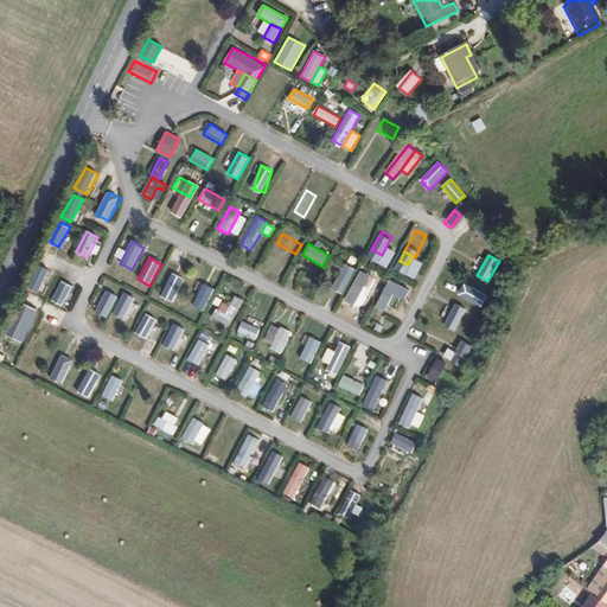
[(342,294),(355,269),(345,264),(332,289),(342,294)]
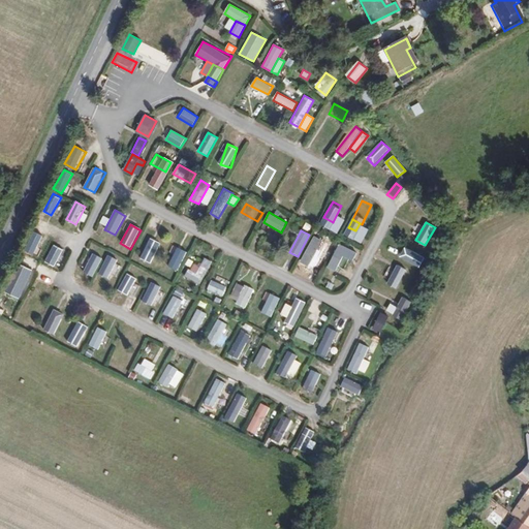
[(35,232),(29,249),(37,252),(43,236),(35,232)]
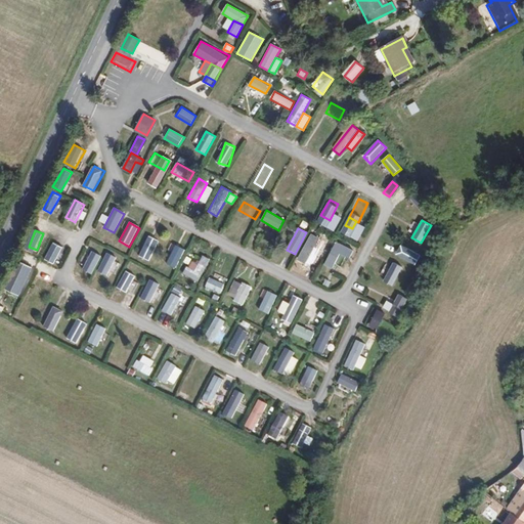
[(325,236),(321,243),(328,246),(331,239),(325,236)]
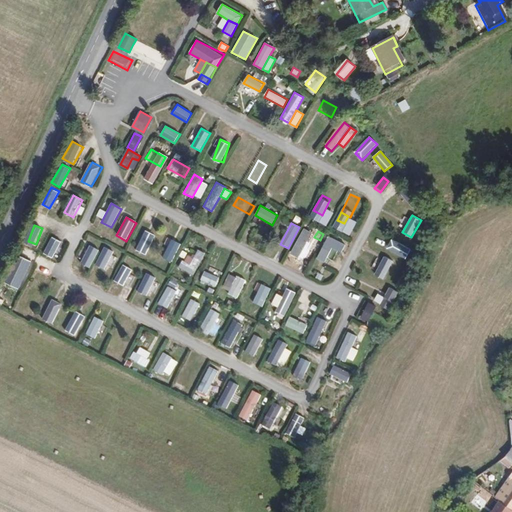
[(155,242),(136,232),(131,241),(150,251),(155,242)]
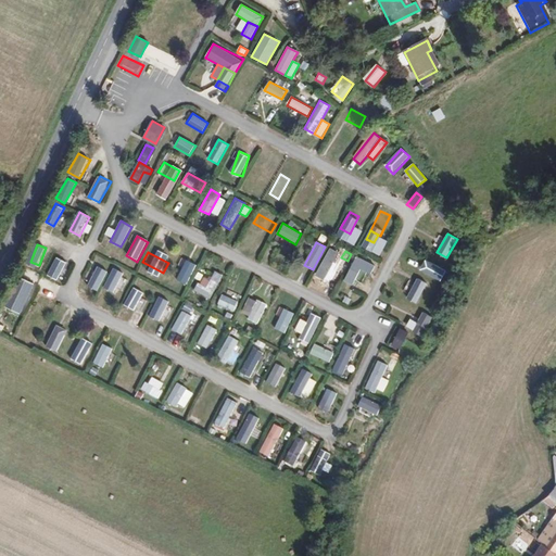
[(329,252),(316,274),(326,279),(338,256),(329,252)]
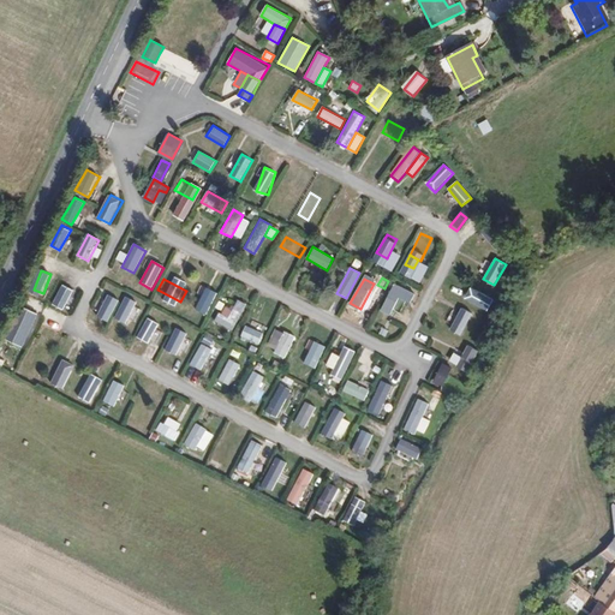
[(415,294),(394,284),(389,292),(400,298),(410,303),(415,294)]
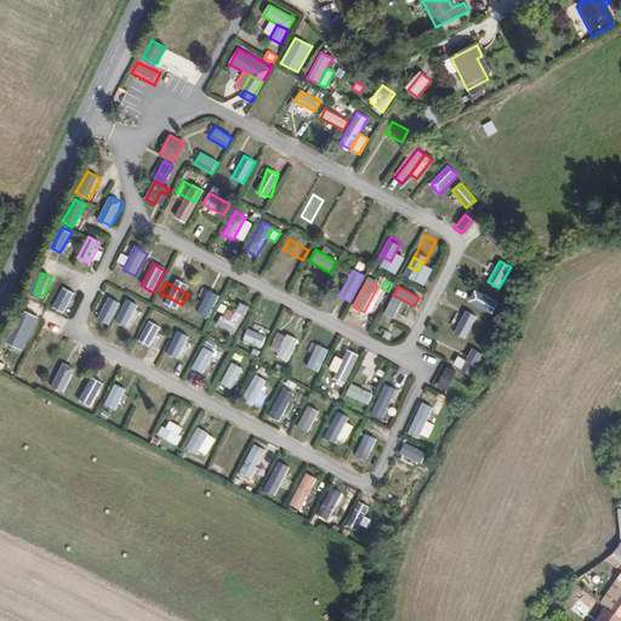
[(64,313),(75,294),(64,288),(53,307),(64,313)]
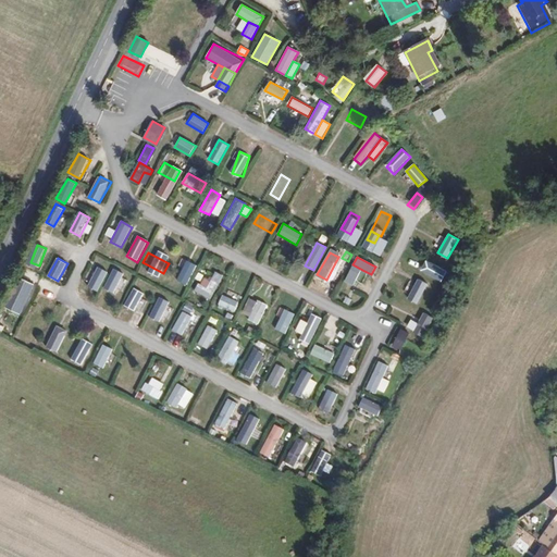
[(196,267),(185,261),(175,281),(185,286),(196,267)]
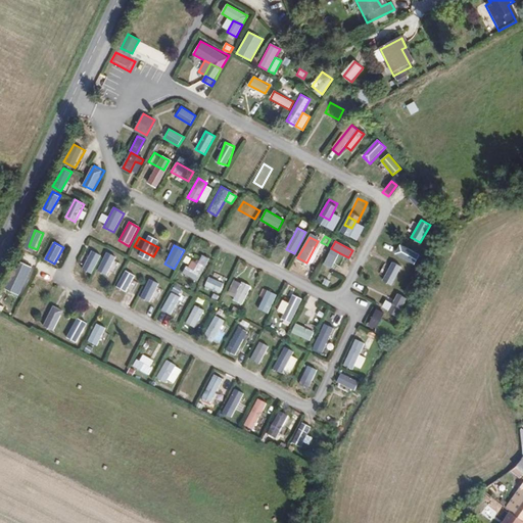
[(420,255),(399,245),(394,253),(415,265),(420,255)]
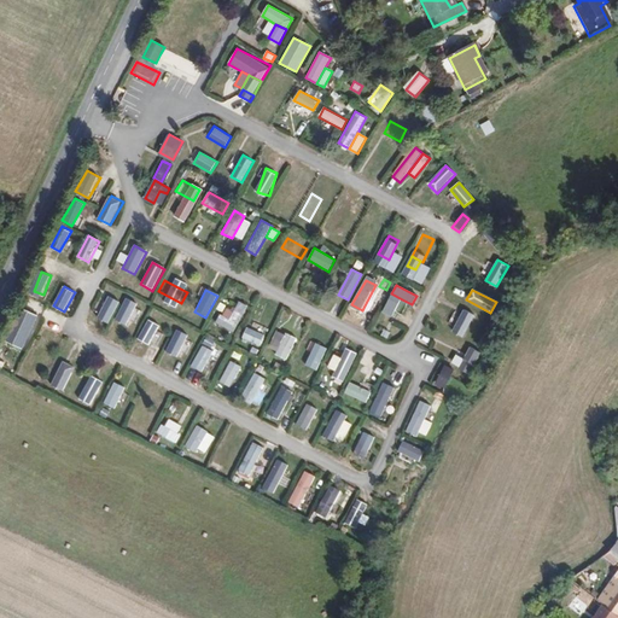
[(402,299),(391,293),(382,313),(391,318),(402,299)]
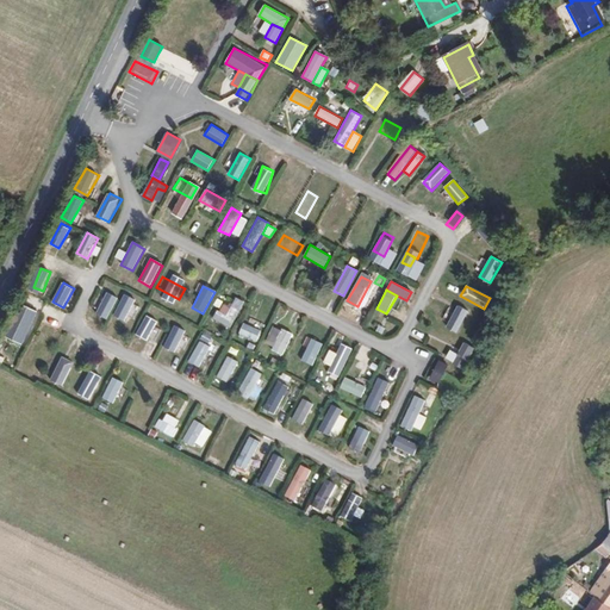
[(106,319),(118,298),(107,293),(95,315),(106,319)]
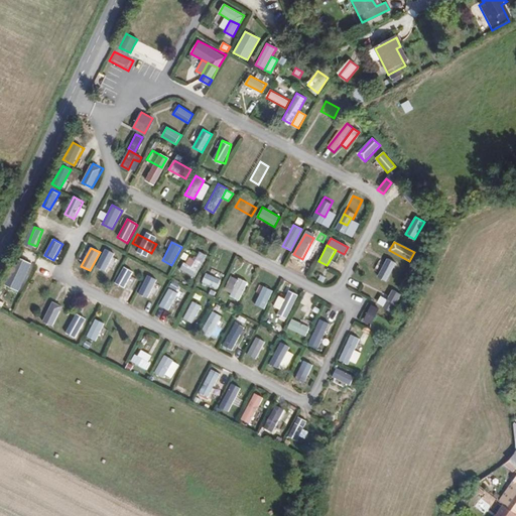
[(104,272),(114,254),(106,249),(96,267),(104,272)]
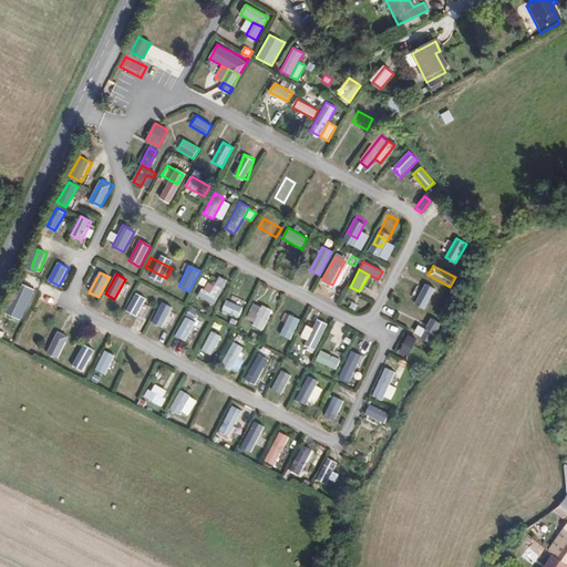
[(228,282),(218,277),(214,285),(224,289),(228,282)]
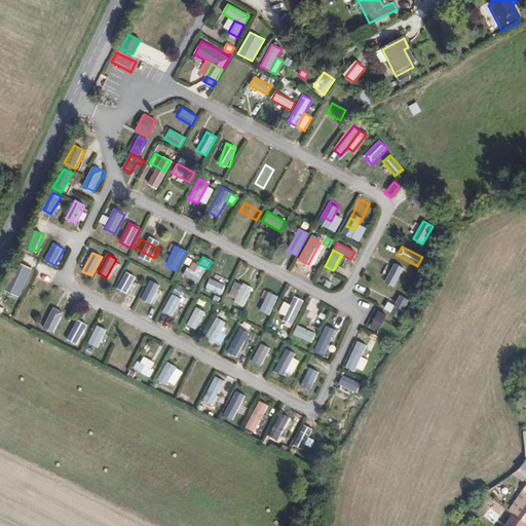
[(17,297),(34,268),(21,261),(5,290),(17,297)]
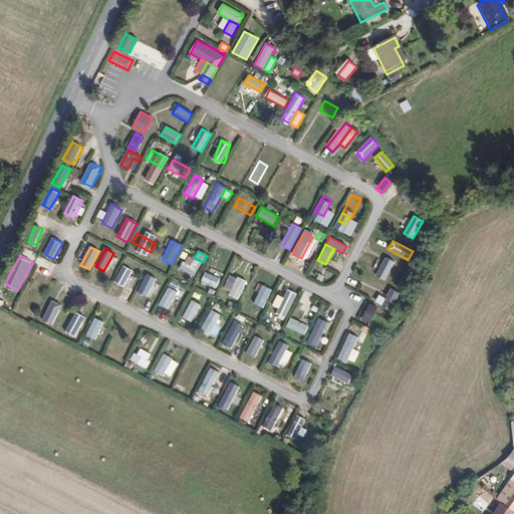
[(395,262),(386,257),(375,276),(384,281),(395,262)]
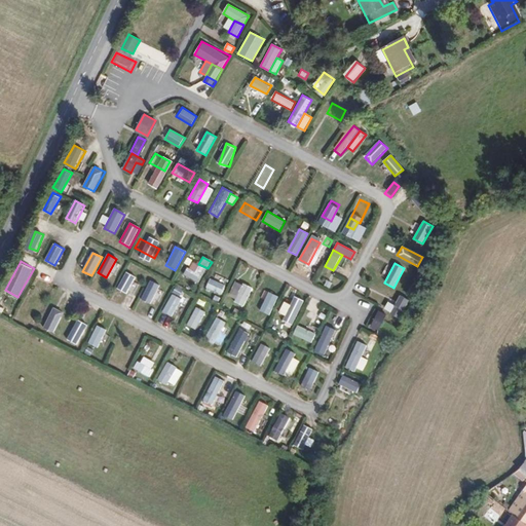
[(125,295),(136,278),(126,272),(116,290),(125,295)]
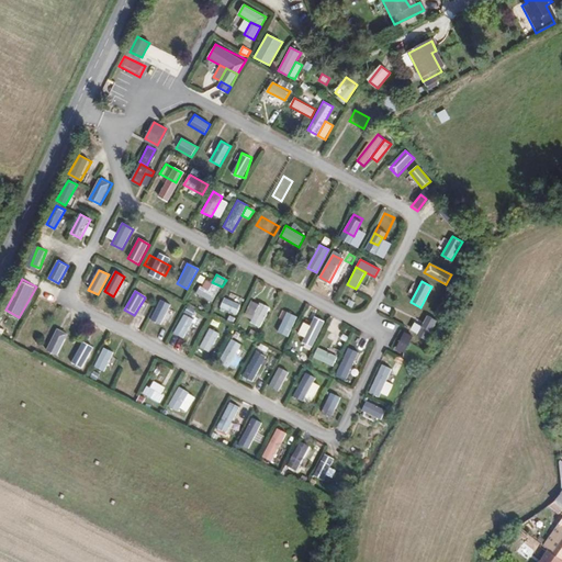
[(240,307),(224,299),(218,307),(235,316),(240,307)]
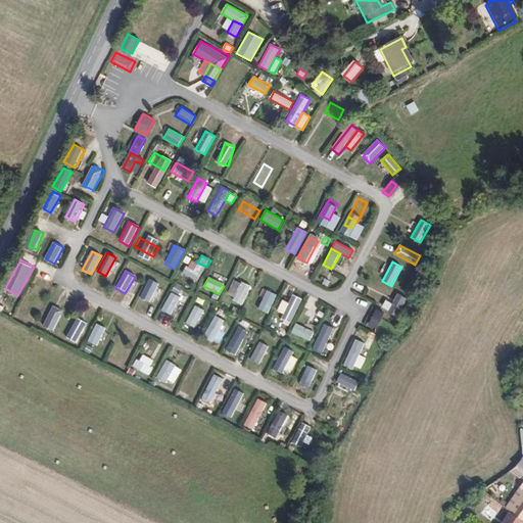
[(331,282),(325,278),(322,284),(328,288),(331,282)]
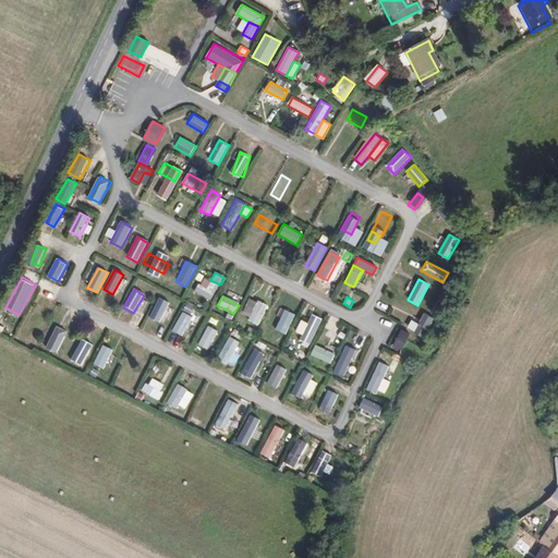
[(150,317),(160,323),(171,304),(161,299),(150,317)]
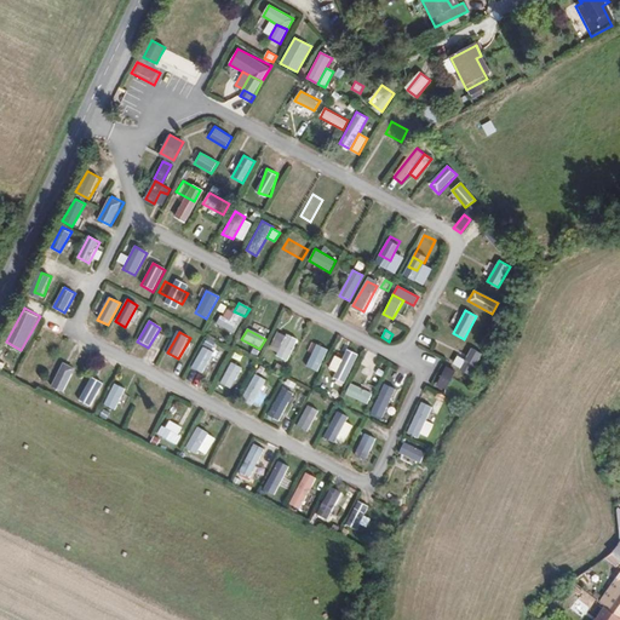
[(279,349),(286,337),(279,332),(271,345),(279,349)]
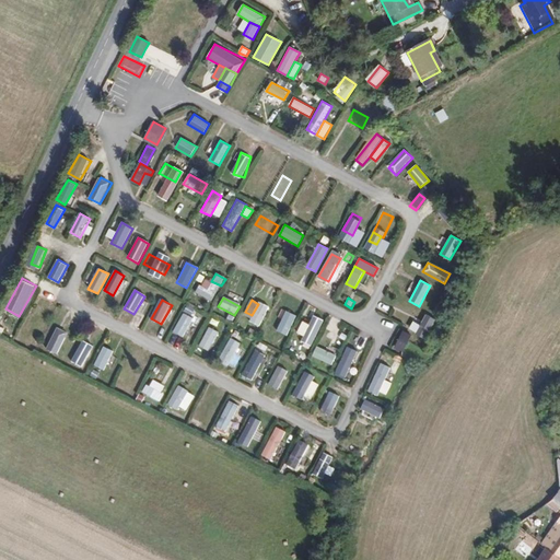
[(270,308),(259,303),(258,304),(252,315),(248,322),(259,328),(270,308)]
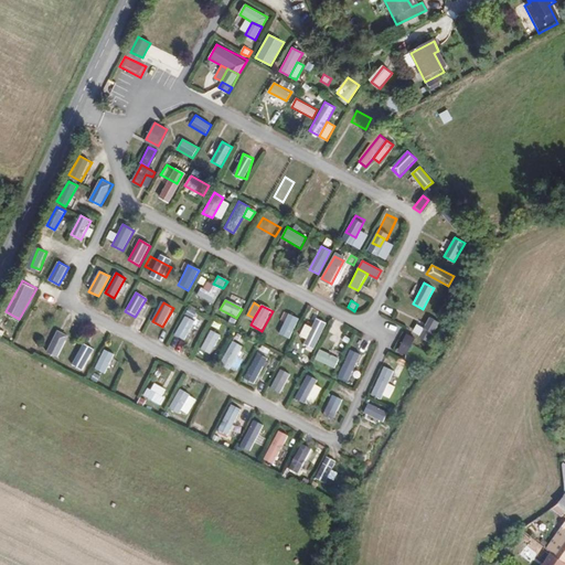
[(298,312),(287,306),(277,324),(288,331),(298,312)]
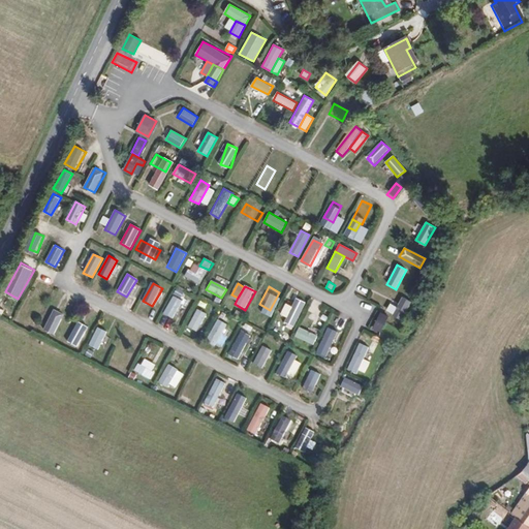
[(182,302),(174,297),(163,314),(173,319),(182,302)]
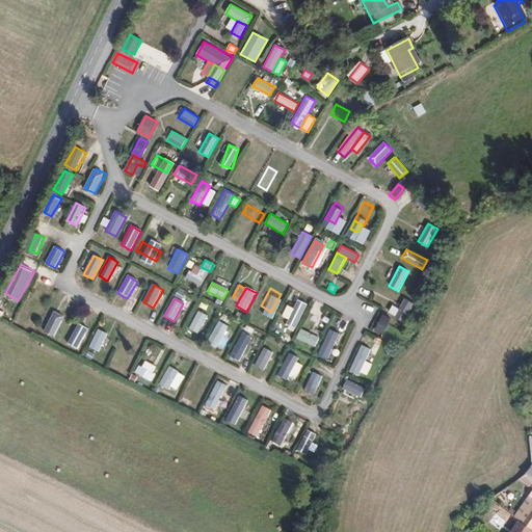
[(416,304),(404,299),(401,306),(400,304),(398,310),(395,317),(405,323),(416,304)]
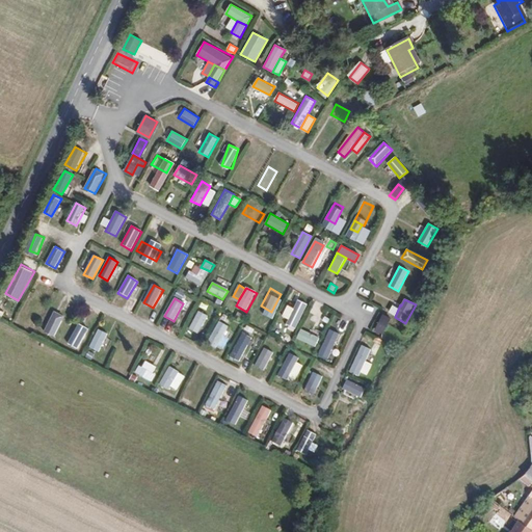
[(65,318),(54,312),(44,331),(55,338),(65,318)]
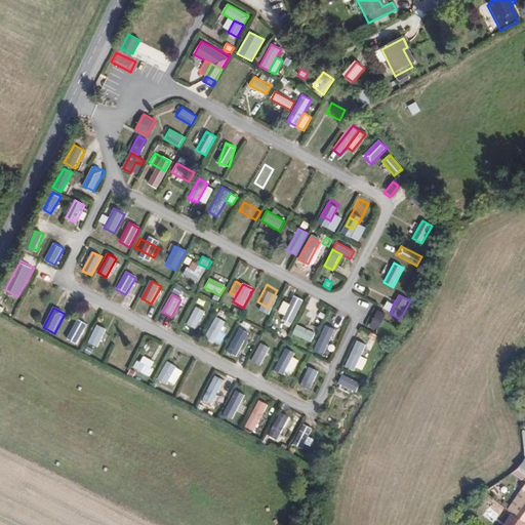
[(207,314),(196,308),(186,325),(197,331),(207,314)]
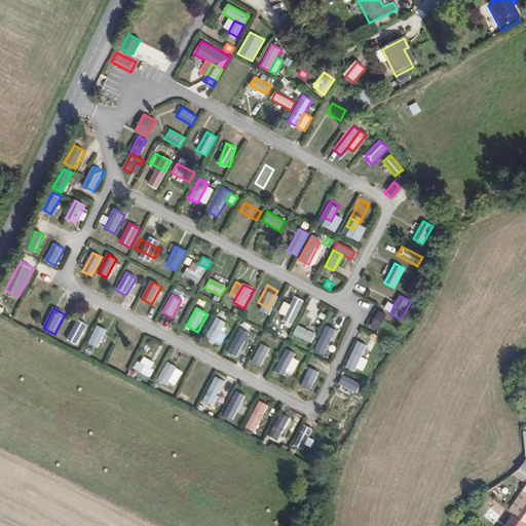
[(382,315),(377,312),(368,326),(374,330),(382,315)]
